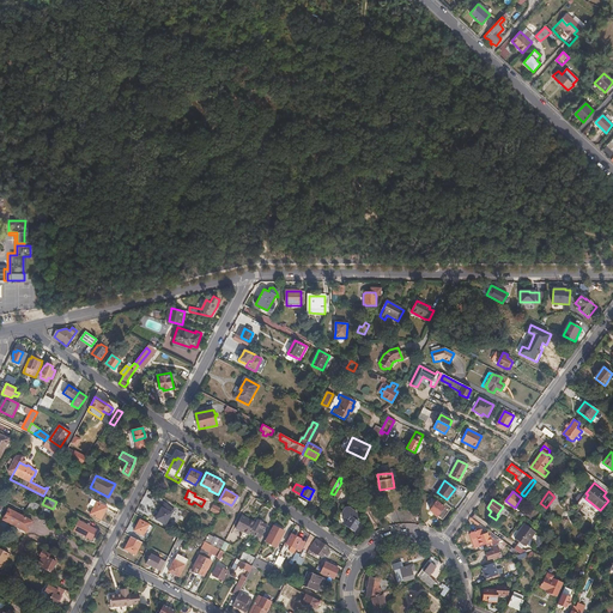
[(34,515),(38,504),(31,501),(26,511),(34,515)]
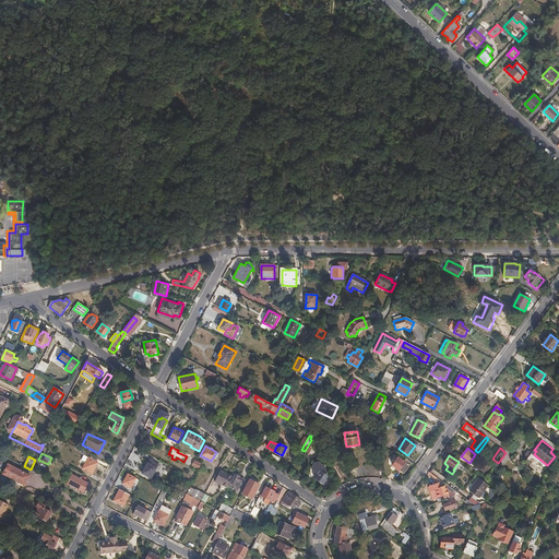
[(91,474),(97,462),(87,458),(81,468),(91,474)]
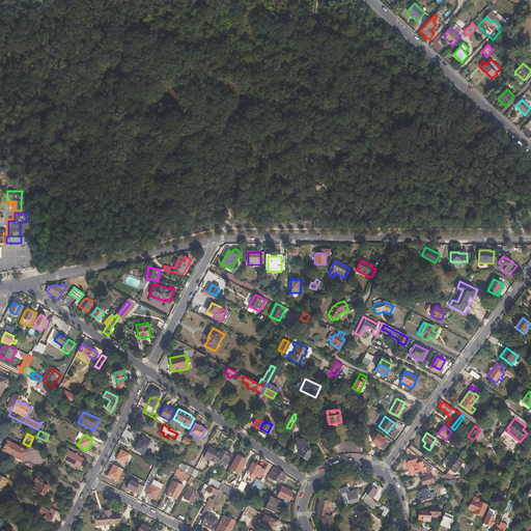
[(384,450),(391,440),(387,437),(385,440),(378,435),(372,442),(375,444),(375,445),(379,447),(380,447),(384,450)]
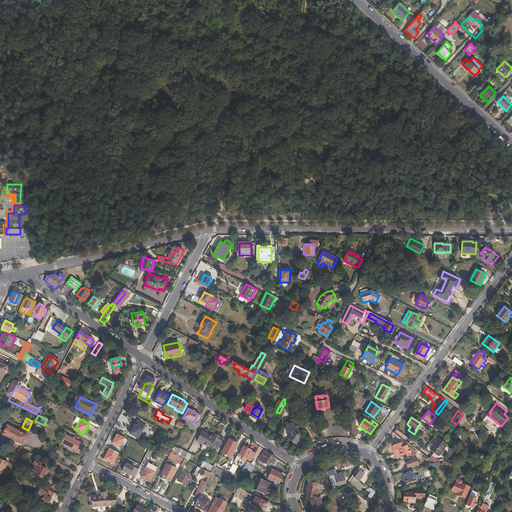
[(135,423),(130,433),(138,438),(143,437),(141,432),(143,428),(145,426),(137,420),(135,423)]
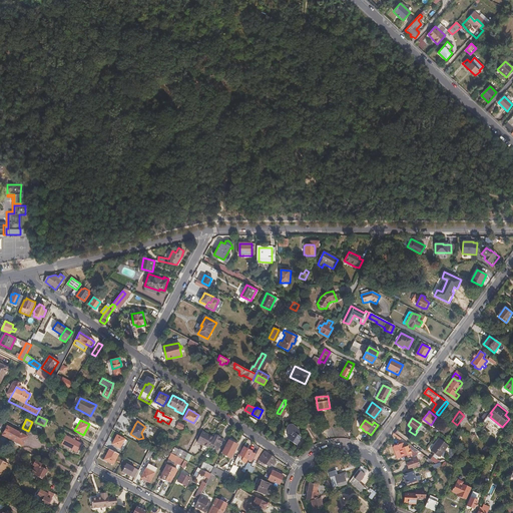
[(26,436),(6,426),(1,435),(2,435),(17,443),(21,445),(26,436)]
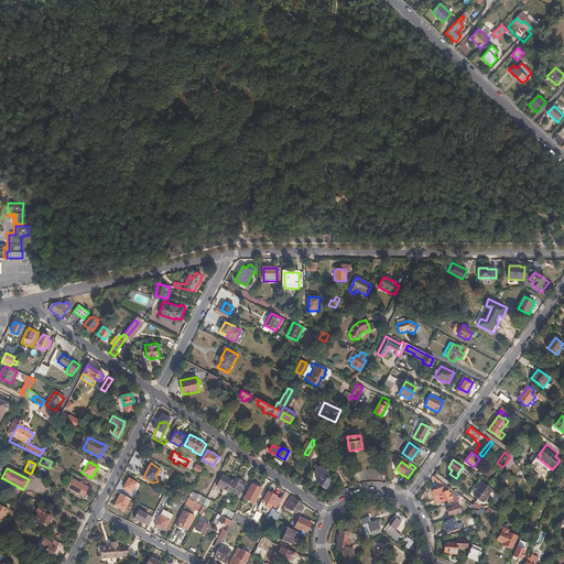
[(328,479),(329,478),(328,474),(322,469),(317,470),(315,475),(315,478),(318,480),(317,483),(326,489),(328,485),(331,480),(328,479)]
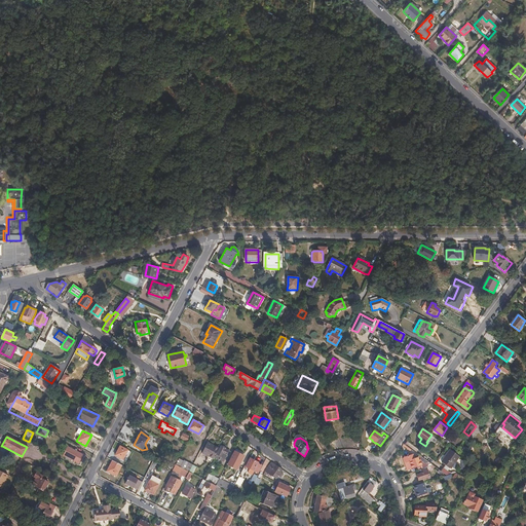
[(216,454),(219,448),(208,442),(202,452),(214,458),(216,454)]
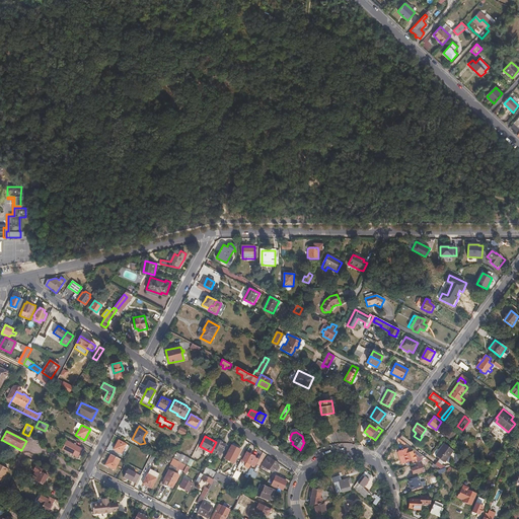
[(222,453),(226,446),(222,444),(223,442),(218,440),(212,452),(218,456),(220,452),(222,453)]
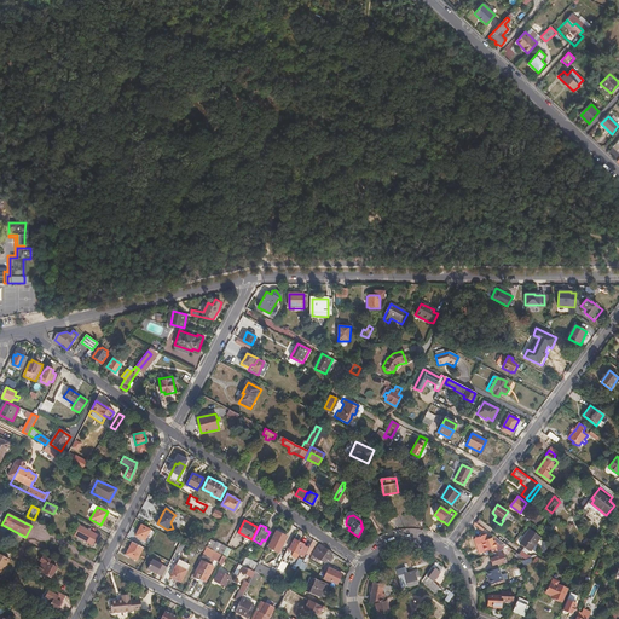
[(97,534),(79,526),(74,536),(92,544),(97,534)]
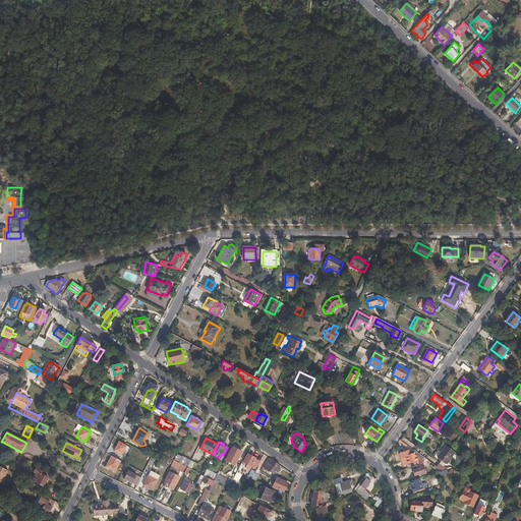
[(122,456),(127,447),(119,443),(114,452),(122,456)]
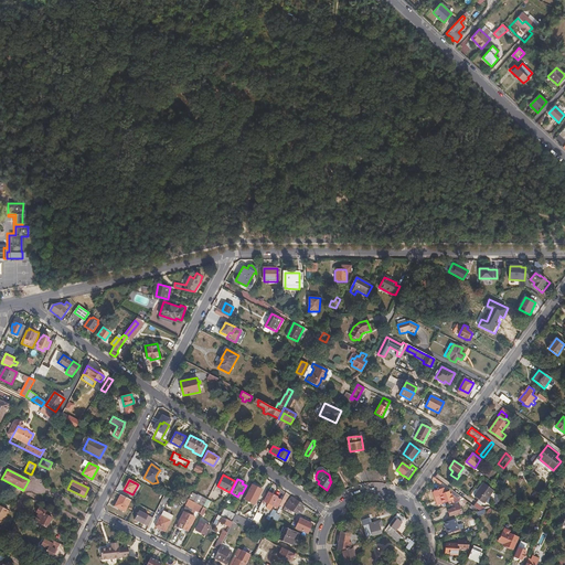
[(484,503),(493,491),(483,483),(475,496),(484,503)]
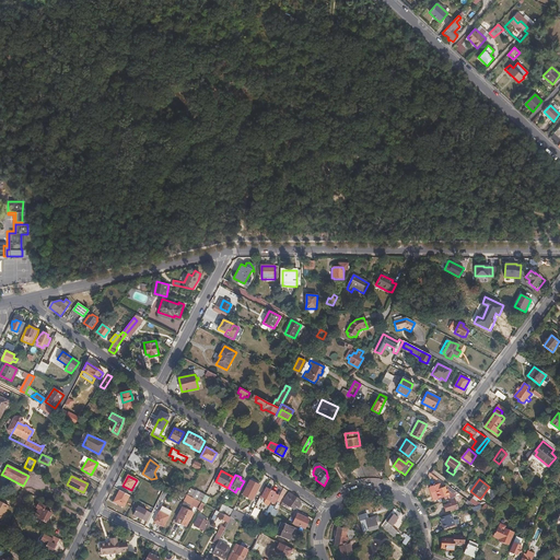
[(253,499),(259,486),(251,480),(243,494),(253,499)]
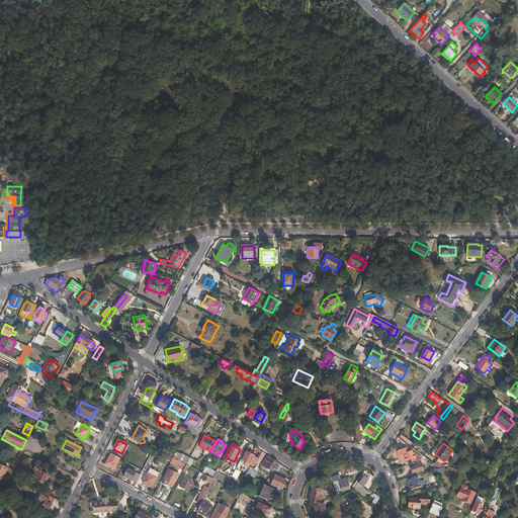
[(426,457),(413,448),(412,450),(409,451),(407,447),(398,450),(400,455),(403,453),(406,461),(415,457),(416,461),(426,457)]
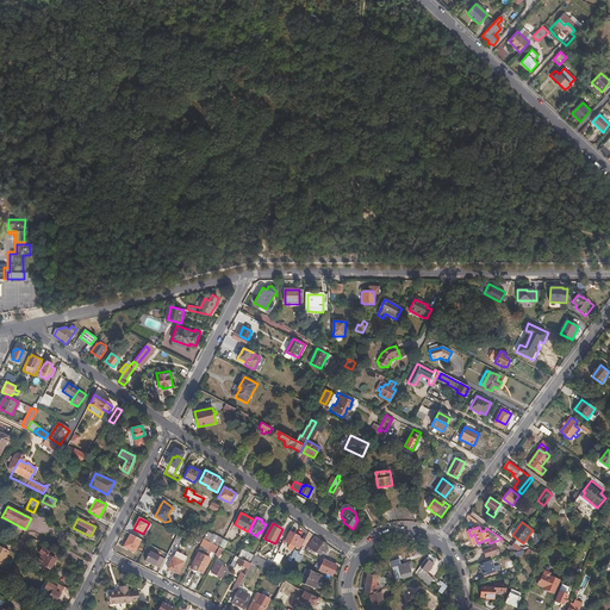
[(478,543),(474,534),(471,536),(468,530),(467,530),(472,545),(478,543)]
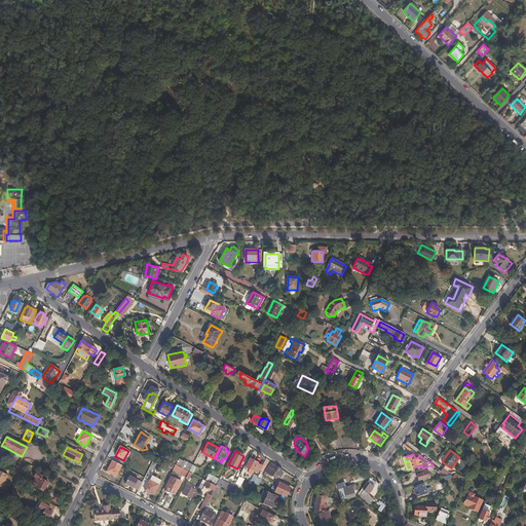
[(258,470),(260,465),(258,463),(258,462),(251,458),(246,466),(253,471),(252,472),(254,473),(256,468),(258,470)]
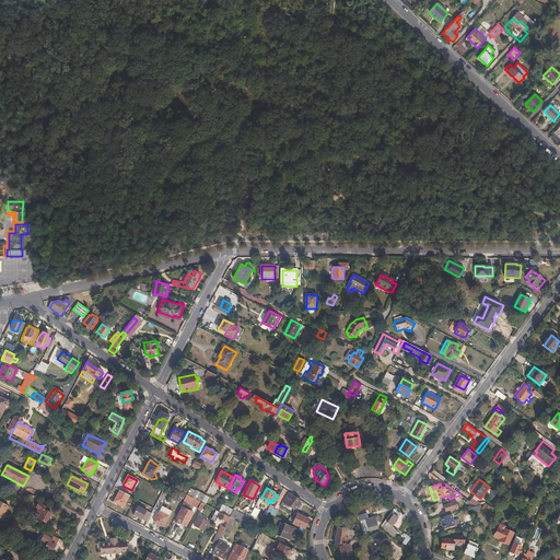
[(201,502),(206,493),(196,489),(193,497),(195,498),(201,502)]
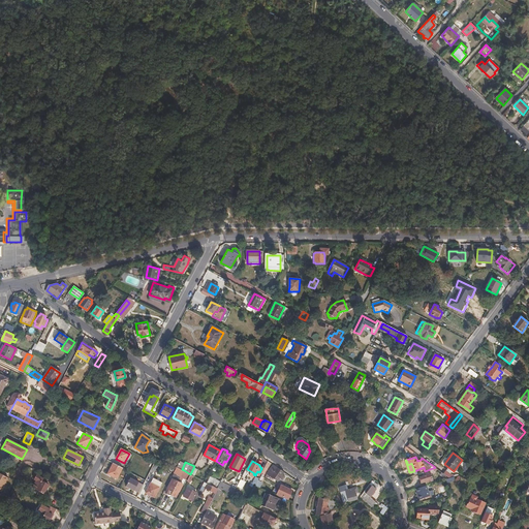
[(122,468),(113,463),(110,469),(119,473),(122,468)]
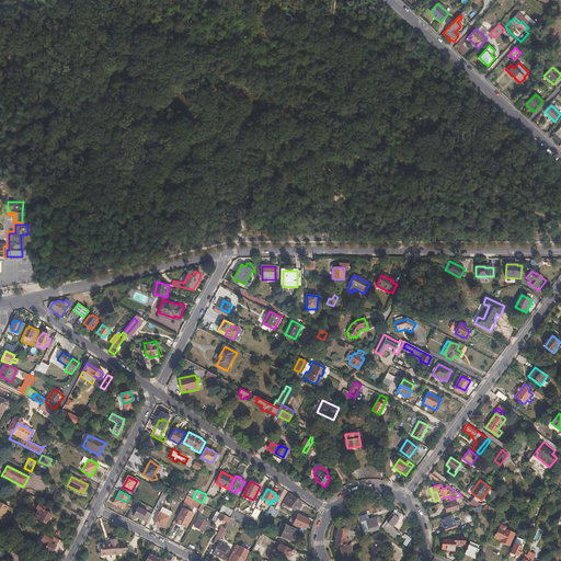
[(301,501),(289,492),(285,500),(289,503),(287,506),(294,511),(301,501)]
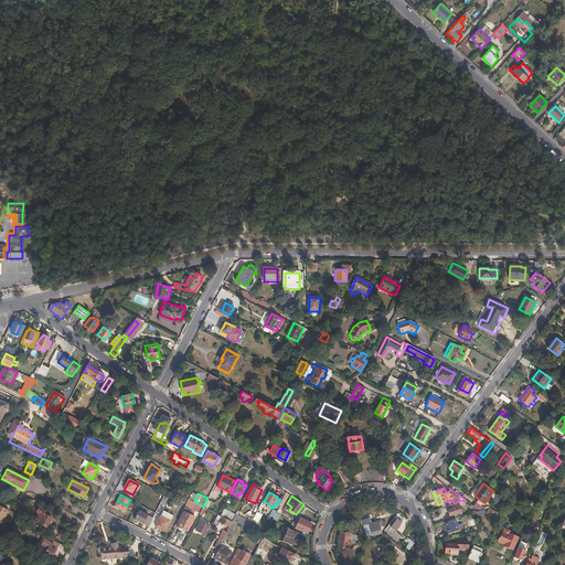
[(196,502),(194,501),(192,500),(189,499),(185,505),(189,507),(193,509),(194,505),(196,502)]
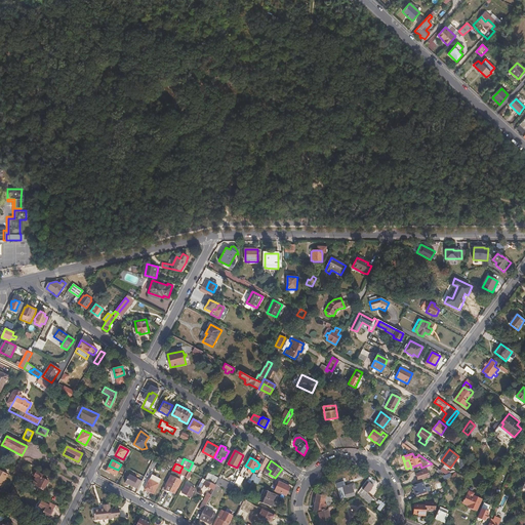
[(429,477),(427,470),(436,467),(432,463),(421,468),(419,469),(420,472),(418,473),(416,474),(417,477),(418,479),(422,478),(422,479),(429,477)]
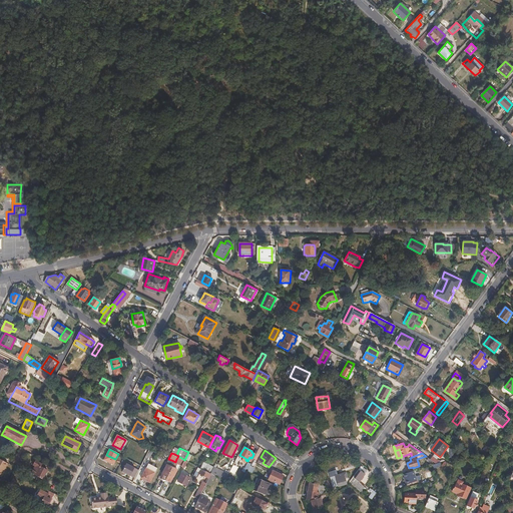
[(113,464),(115,459),(106,455),(103,460),(113,464)]
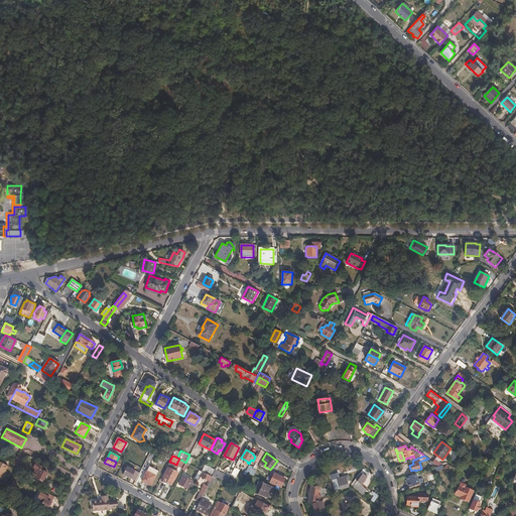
[(182,468),(185,463),(179,459),(177,462),(180,464),(179,467),(182,468)]
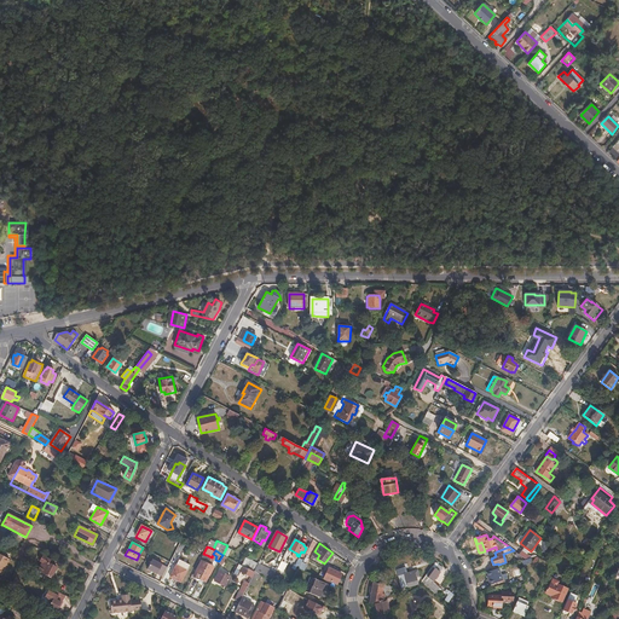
[(560,561),(563,553),(556,550),(553,557),(560,561)]
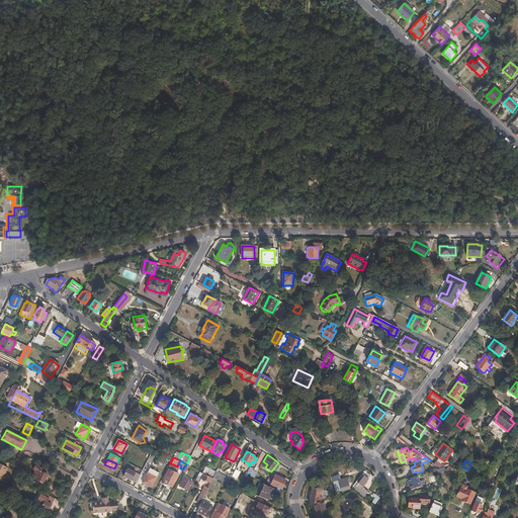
[(35,480),(40,471),(42,468),(35,464),(32,469),(34,470),(31,478),(29,476),(26,482),(35,486),(38,481),(35,480)]
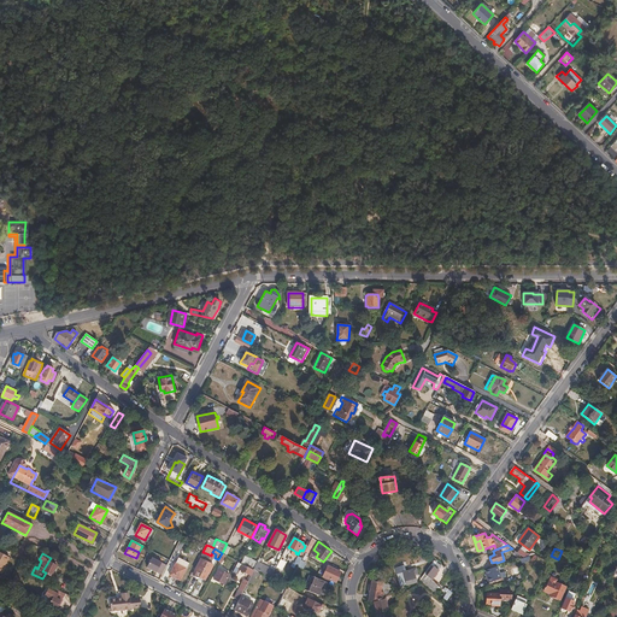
[(254,570),(258,562),(246,556),(242,563),(254,570)]
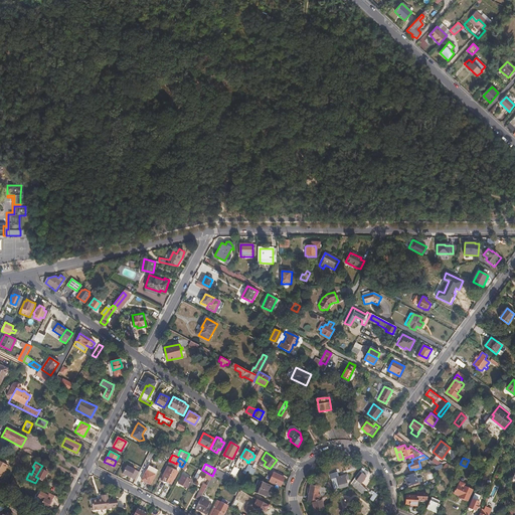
[(126,467),(123,473),(131,477),(134,471),(126,467)]
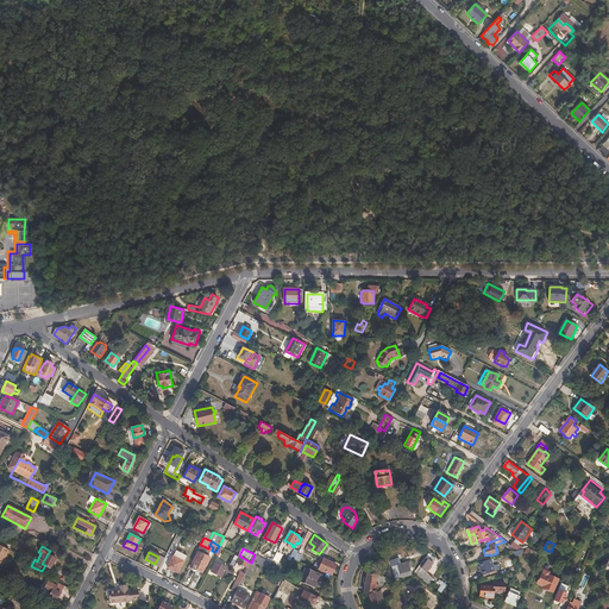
[(202,559),(205,554),(200,552),(198,558),(194,564),(195,564),(199,566),(202,559)]
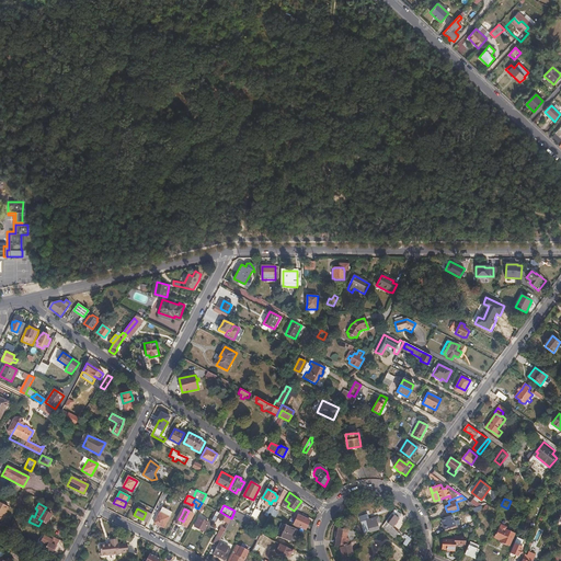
[(46,524),(52,514),(44,511),(38,519),(42,521),(46,524)]
